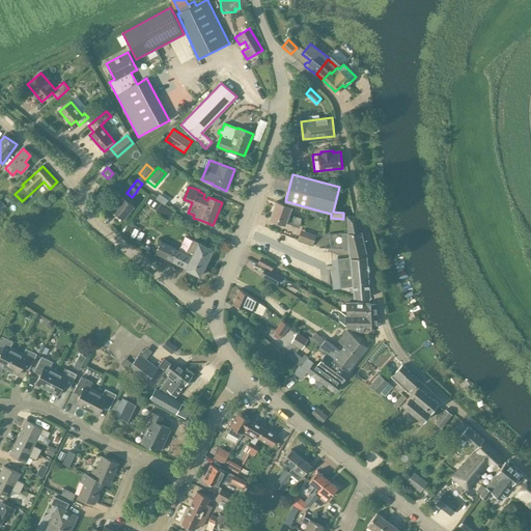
[(145,202),(156,210),(156,211),(168,220),(169,218),(172,215),(172,214),(172,213),(160,204),(161,203),(149,195),(145,202)]
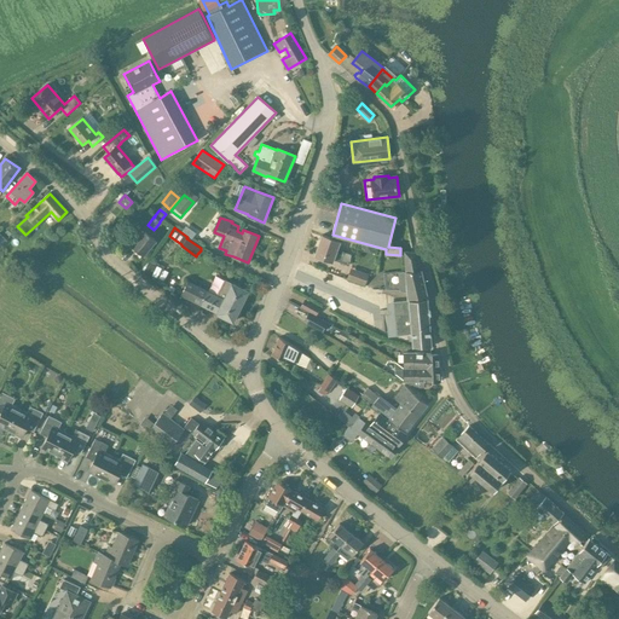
[(144,255),(156,241),(144,230),(132,246),(144,255)]
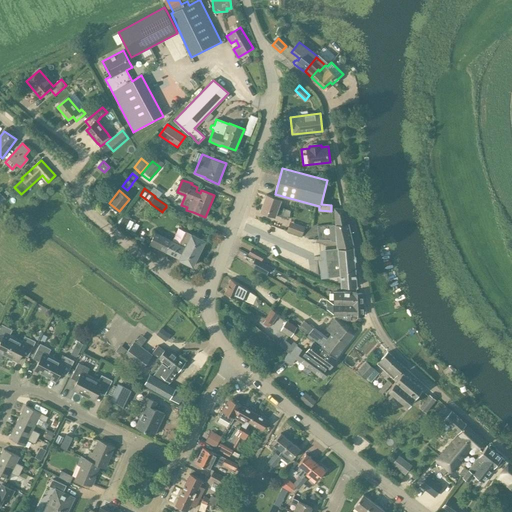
[(275,217),(276,215),(289,219),(291,210),(284,208),(283,211),(278,209),(282,199),(267,194),(261,211),(275,217)]
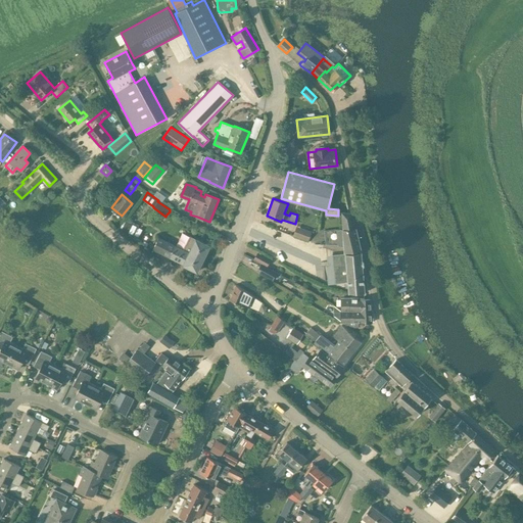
[(352,214),(349,214),(342,212),(343,229),(325,231),(326,245),(344,247),(344,252),(361,250),(352,214)]
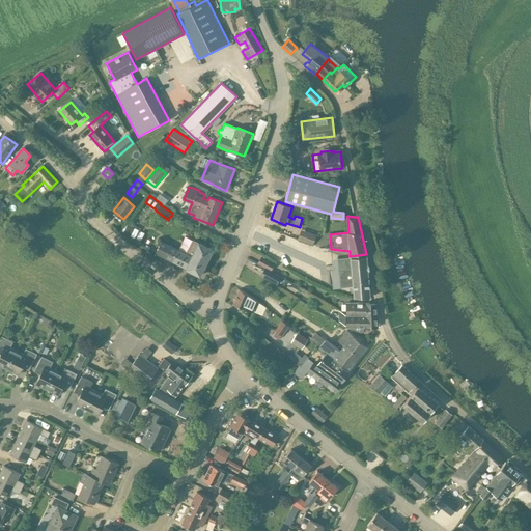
[(135,226),(134,229),(127,226),(123,232),(136,239),(140,229),(135,226)]
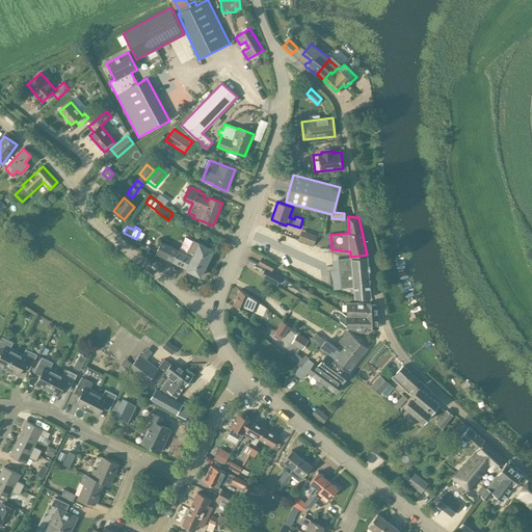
[(307,242),(314,245),(317,236),(310,234),(307,242)]
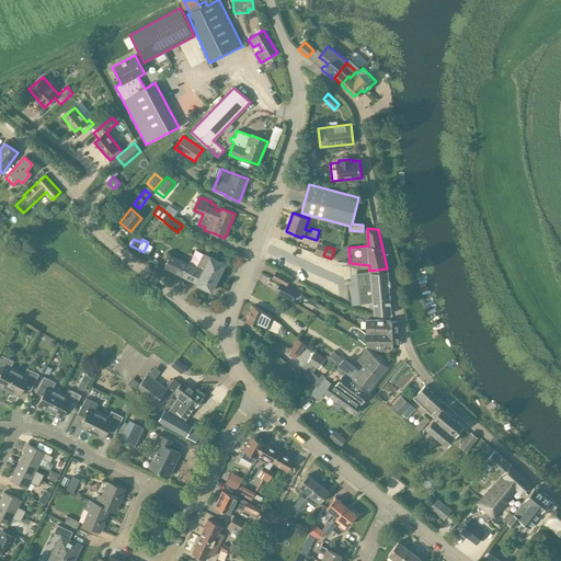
[(164,267),(198,285),(212,292),(226,264),(210,256),(204,253),(197,267),(189,263),(171,254),(164,267)]
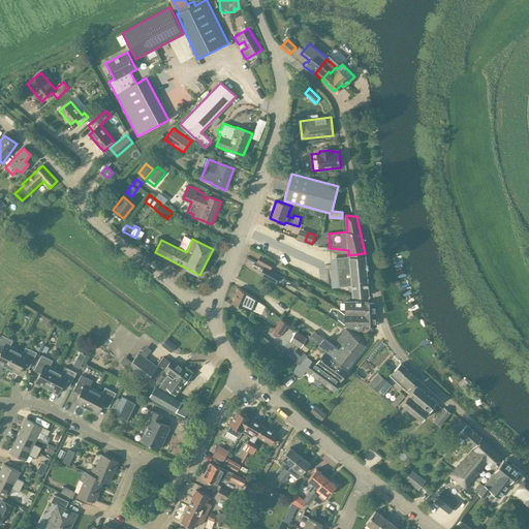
[(370,297),(370,296),(366,255),(336,258),(338,270),(330,271),(332,287),(350,285),(350,291),(353,291),(353,297),(370,297)]
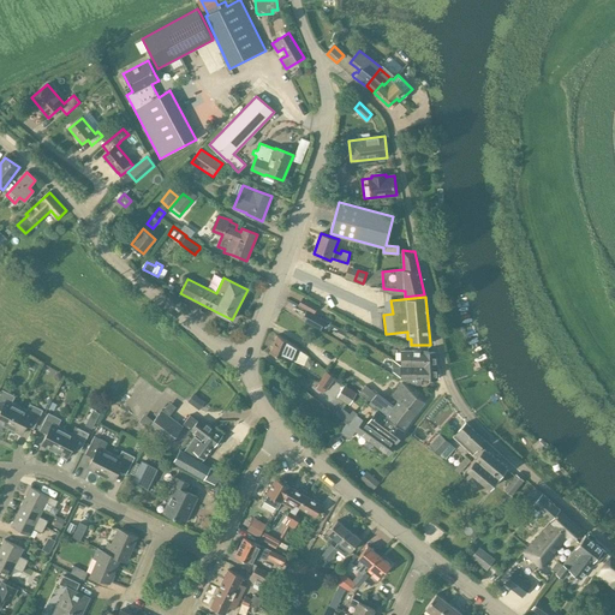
[(318,306),(312,303),(308,310),(314,314),(318,306)]
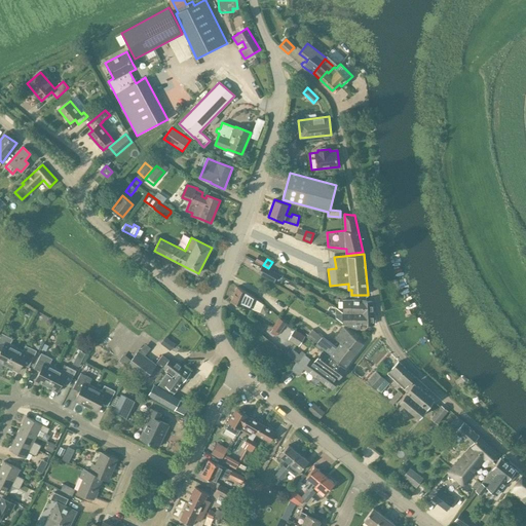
[(259,272),(274,282),(278,274),(263,266),(259,272)]
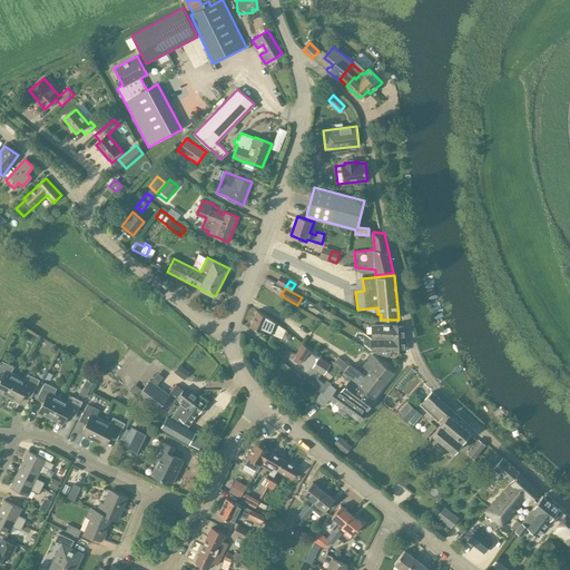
[(312,310),(318,314),(321,308),(314,304),(312,310)]
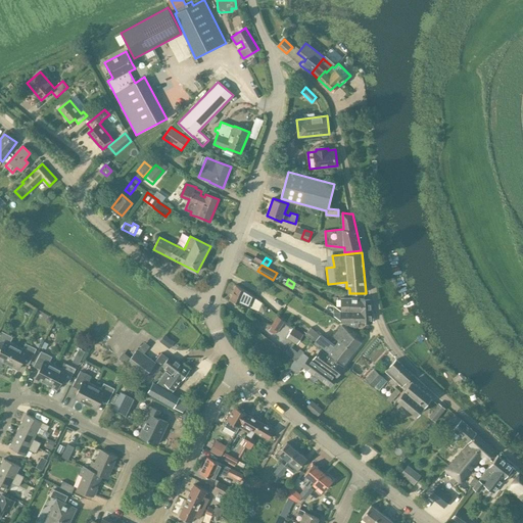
[(242,302),(252,305),(251,307),(258,311),(263,302),(255,298),(236,285),(230,299),(241,304),(242,302)]
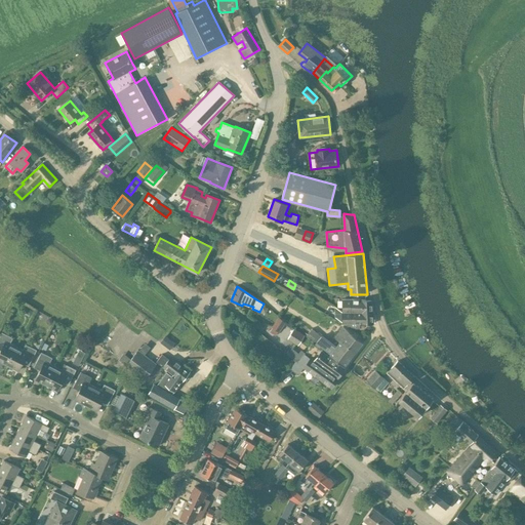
[(342,311),(352,314),(373,314),(372,301),(362,300),(352,300),(352,298),(342,298),(342,311)]
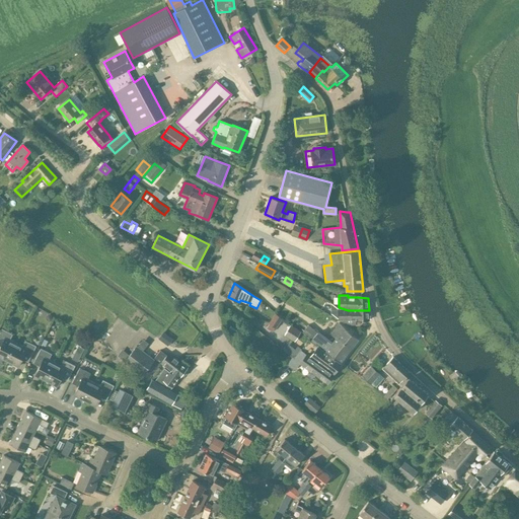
[(369,310),(348,310),(339,307),(339,320),(342,320),(342,321),(352,324),(356,324),(356,320),(370,320),(369,310)]
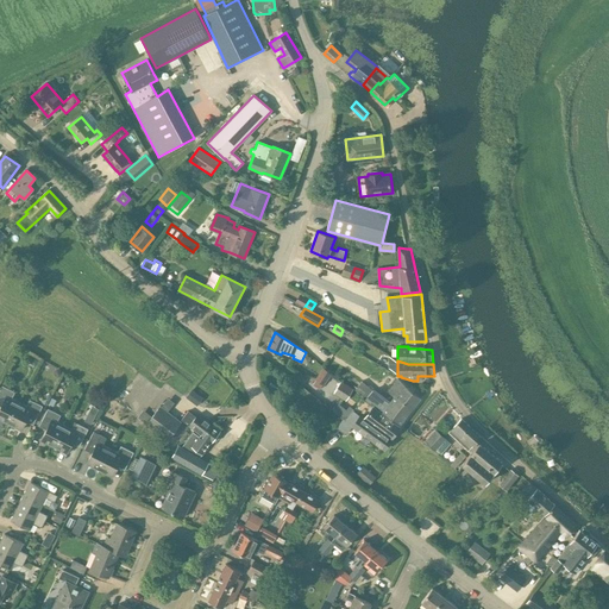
[(324,368),(315,380),(316,380),(313,384),(320,389),(324,385),(332,374),(324,368)]
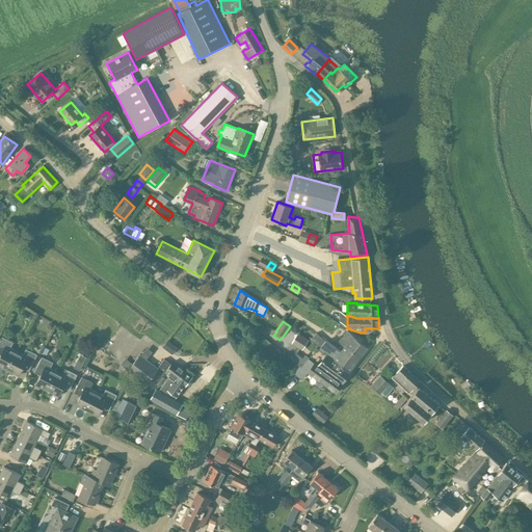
[(368,348),(353,336),(347,331),(340,342),(345,346),(342,351),(335,361),(349,372),(368,348)]
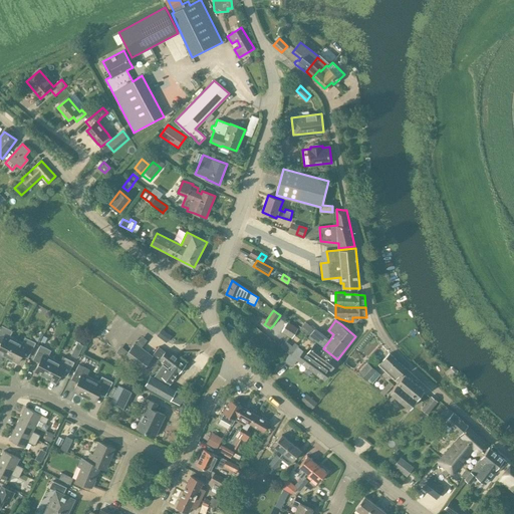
[(279,364),(283,359),(285,360),(290,354),(281,347),(278,350),(277,349),(272,344),(274,341),(250,322),(238,336),(263,356),(270,349),(271,349),(267,353),(260,361),(271,372),(279,364)]
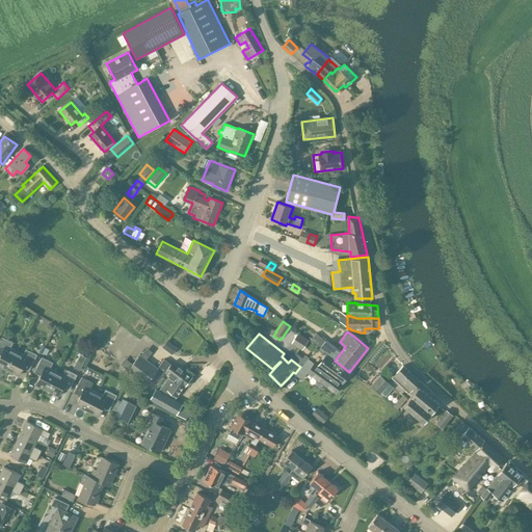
[(291,343),(302,350),(309,340),(297,334),(291,343)]
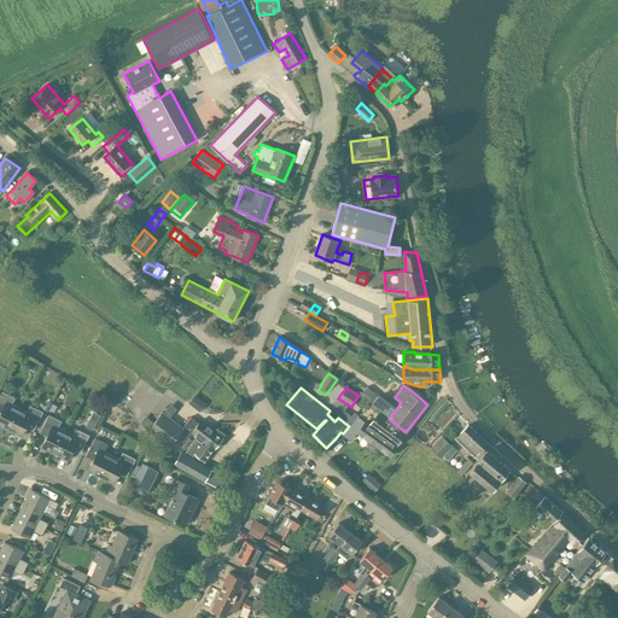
[(379,412),(385,402),(378,396),(367,388),(360,396),(379,412)]
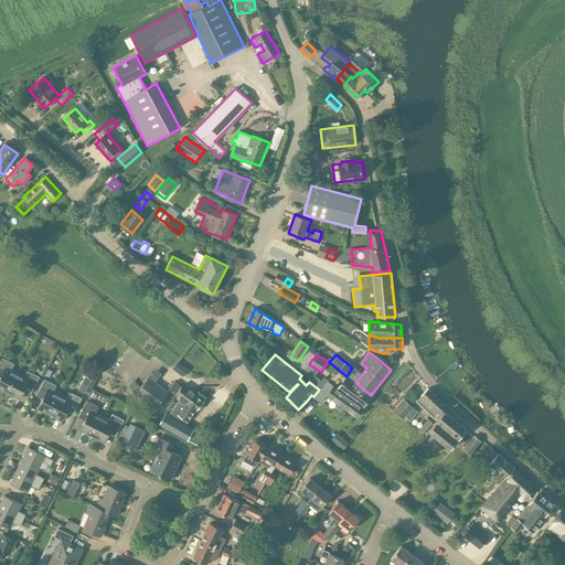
[(0,362),(0,376),(1,377),(0,380),(0,388),(8,393),(18,373),(11,370),(14,364),(2,358),(0,362)]
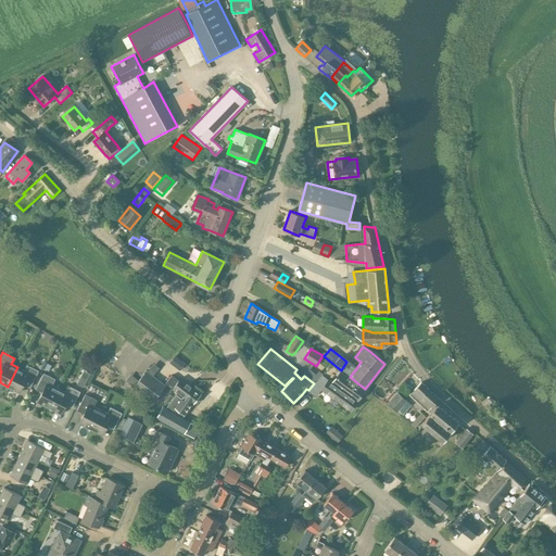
[(181,369),(187,363),(176,354),(171,362),(181,369)]
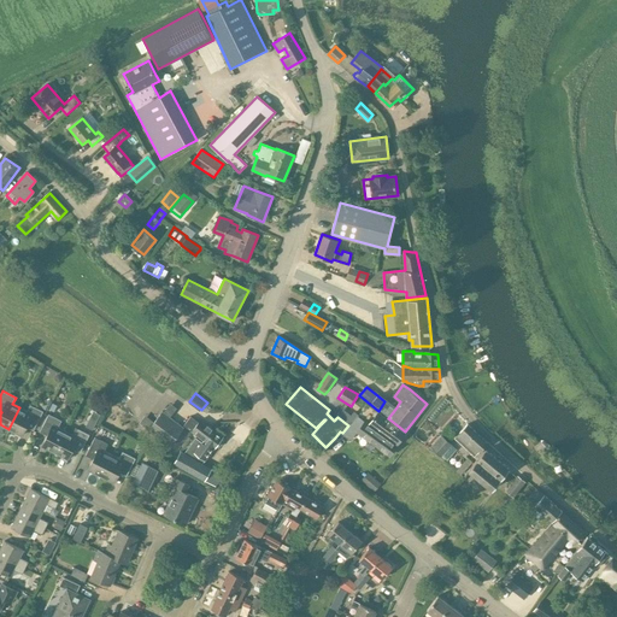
[(148,430),(170,447),(184,428),(170,417),(177,407),(170,403),(164,412),(163,411),(148,430)]
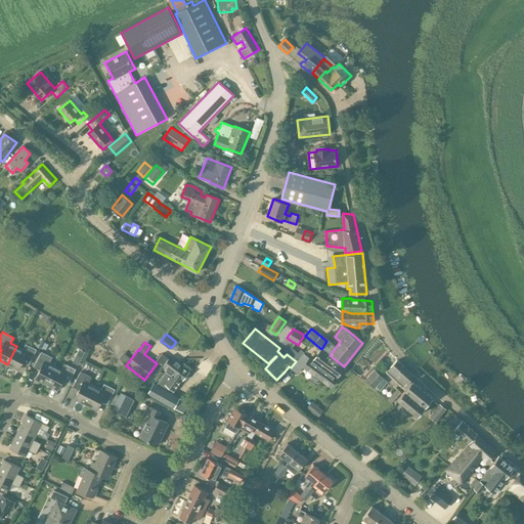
[(26,344),(23,349),(16,346),(7,364),(18,370),(23,361),(29,364),(37,349),(26,344)]
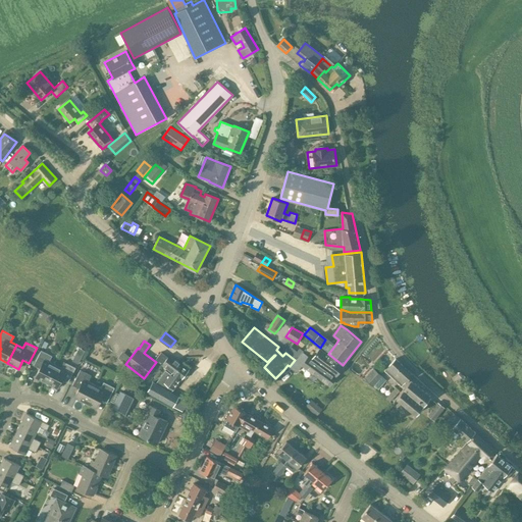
[(73,360),(81,363),(85,349),(76,346),(74,352),(75,353),(73,360)]
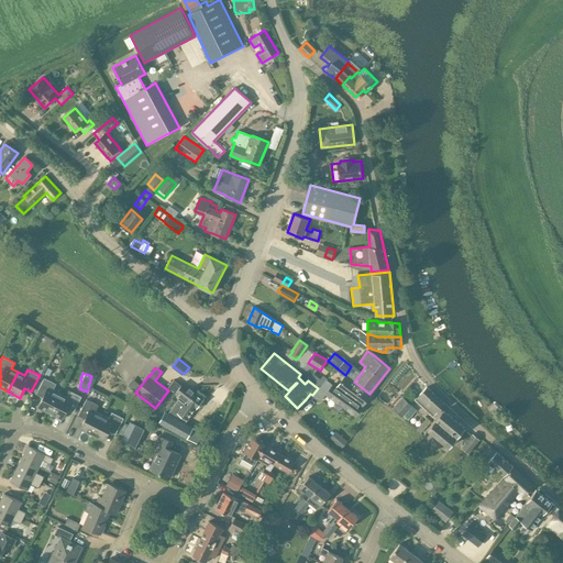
[(363,406),(371,395),(345,376),(338,387),(363,406)]
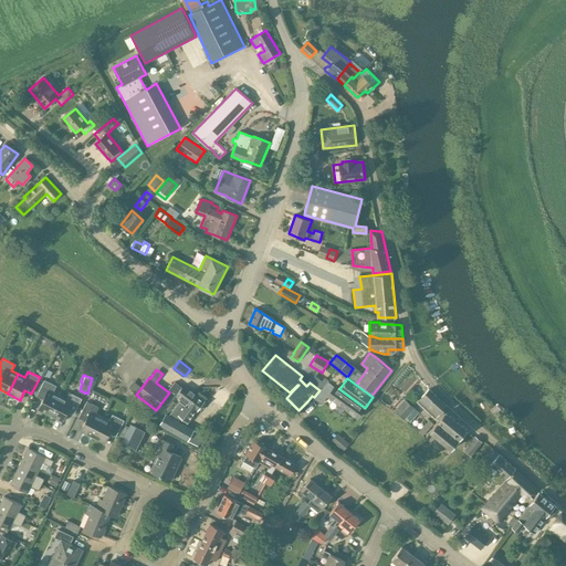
[(37,396),(43,400),(39,409),(50,416),(60,396),(53,392),(56,386),(44,380),(37,396)]
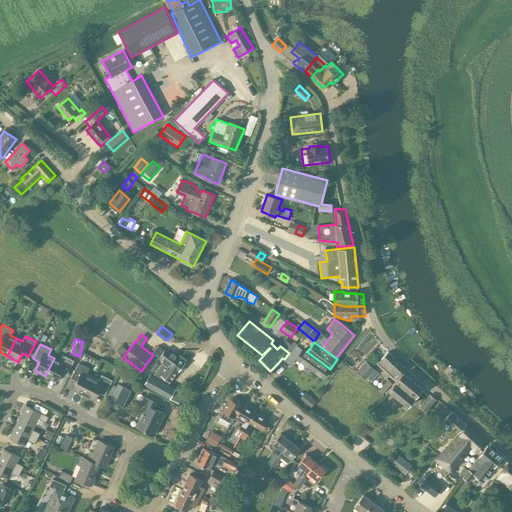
[(160,358),(169,365),(172,367),(176,360),(175,360),(176,358),(178,356),(167,348),(165,351),(158,345),(152,353),(160,358)]
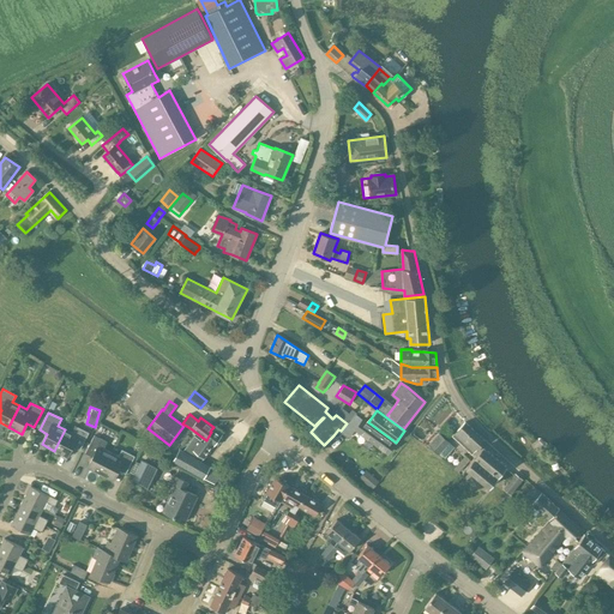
[(355,429),(362,419),(356,414),(348,423),(347,423),(342,431),(349,435),(355,429)]
